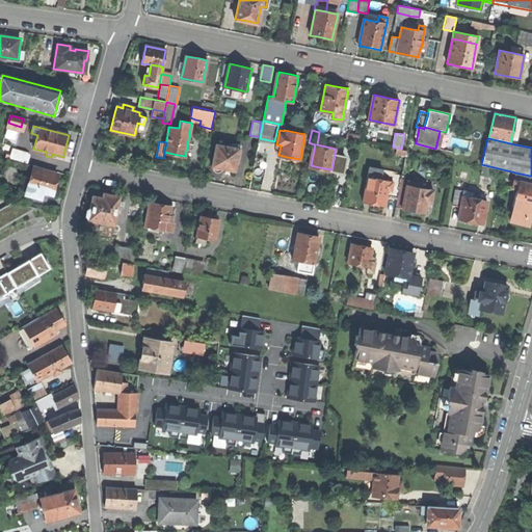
[(234,143),(233,147),(216,143),(212,164),(213,165),(213,167),(215,170),(218,171),(221,171),(223,169),(224,167),(230,168),(234,169),(236,162),(238,163),(241,149),(239,148),(240,144),(234,143)]
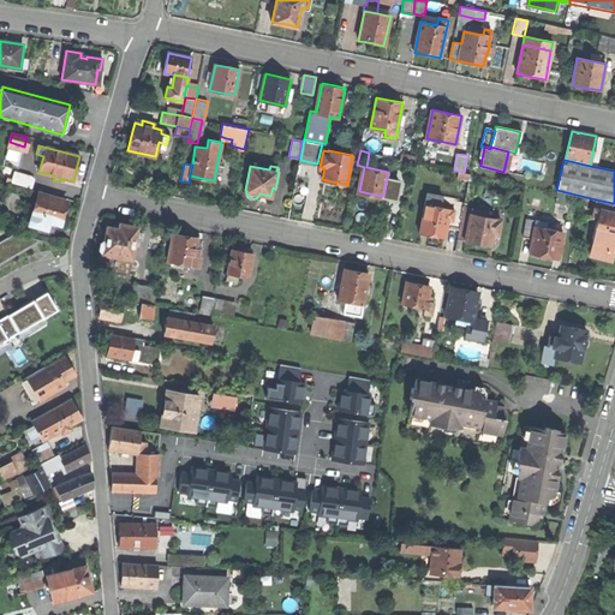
[(31,189),(34,179),(15,173),(12,183),(31,189)]
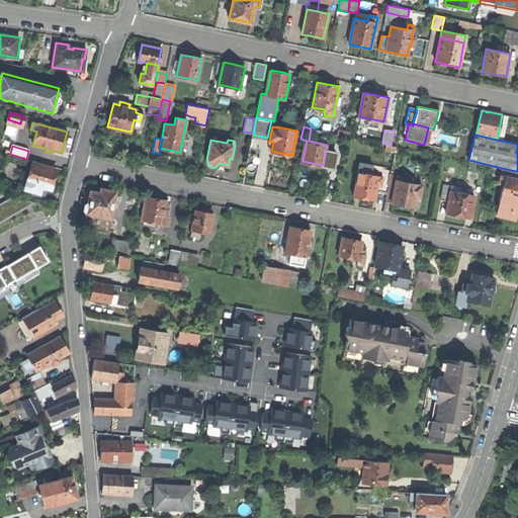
[(56,170),(32,163),(25,189),(39,193),(41,187),(51,189),(53,180),(56,170)]
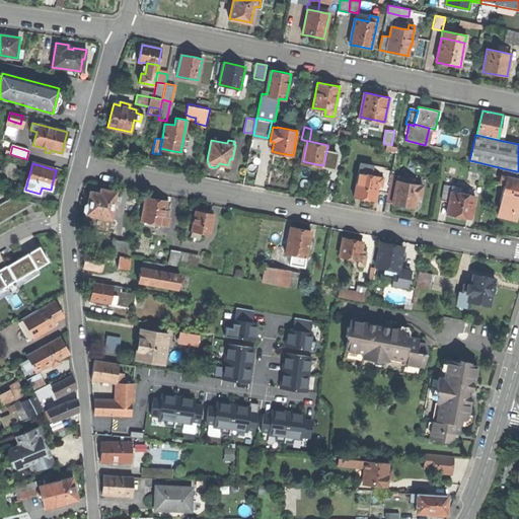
[(384,177),(378,176),(379,172),(377,172),(377,169),(360,166),(355,195),(364,197),(375,199),(376,191),(378,191),(379,186),(382,186),(384,177)]
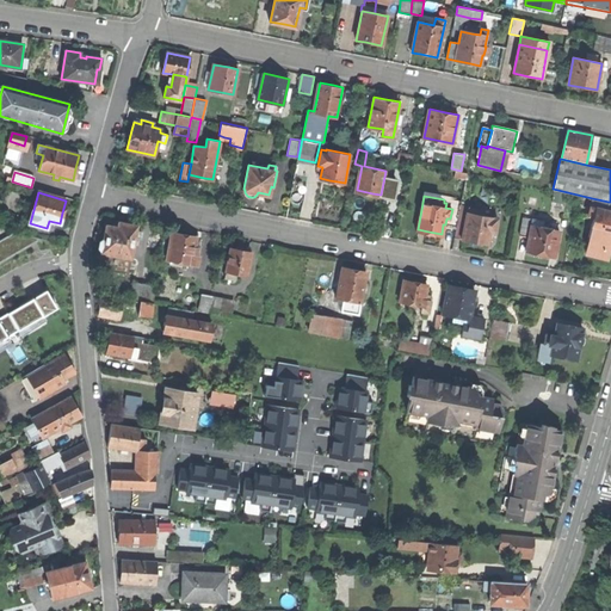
[(592,198),(590,208),(596,209),(606,211),(609,202),(592,198)]
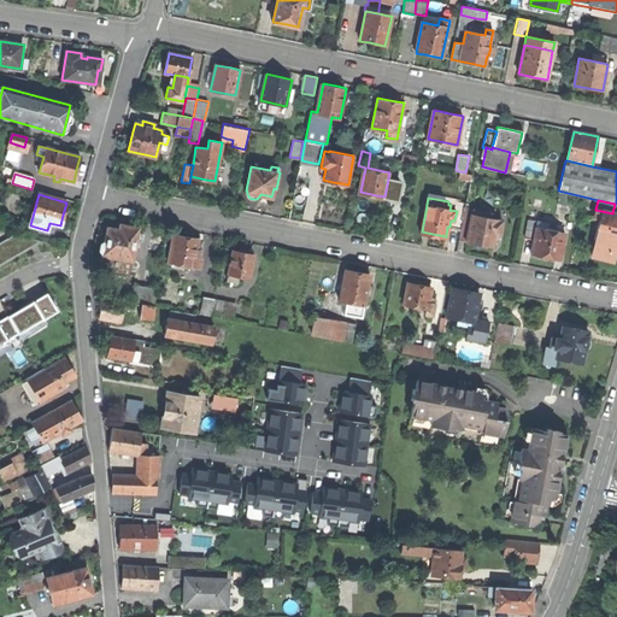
[(504,221),(489,217),(491,211),(474,207),(474,206),(466,205),(459,239),(486,244),(494,246),(497,234),(500,235),(504,221)]
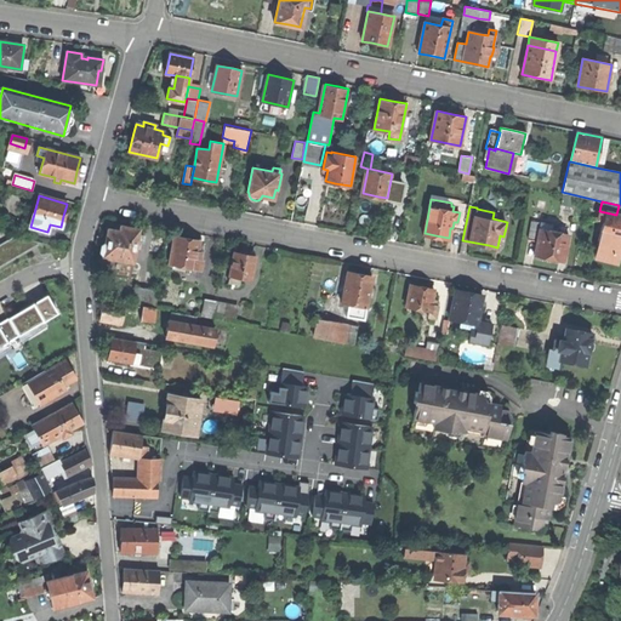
[(620,215),(616,215),(605,212),(604,221),(596,256),(617,261),(620,250),(620,246),(620,215)]
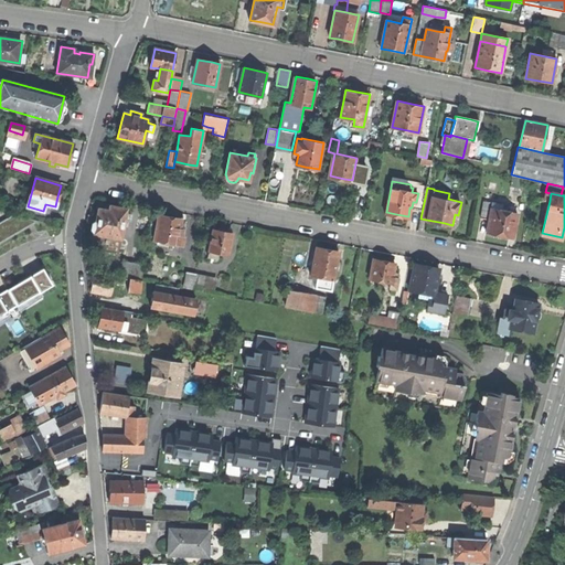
[(480,219),(489,220),(491,209),(500,210),(501,205),(483,202),(480,219)]
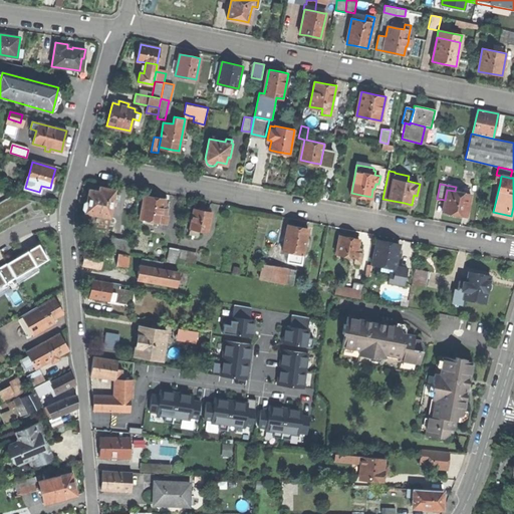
[(109,217),(112,200),(114,194),(114,191),(100,188),(99,192),(96,192),(89,190),(88,197),(87,202),(84,204),(83,208),(85,211),(85,212),(109,217)]
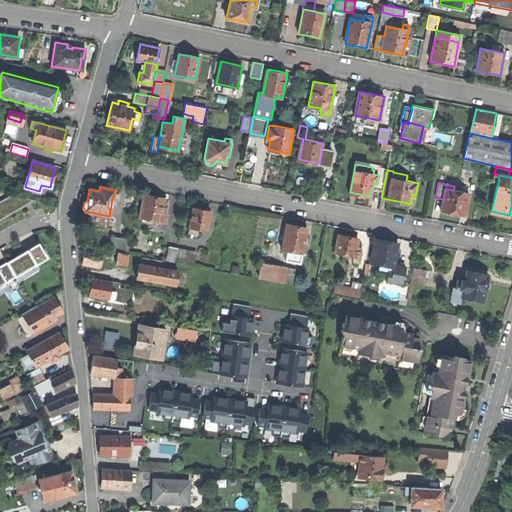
[(22,189),(0,201),(0,219),(30,203),(22,189)]
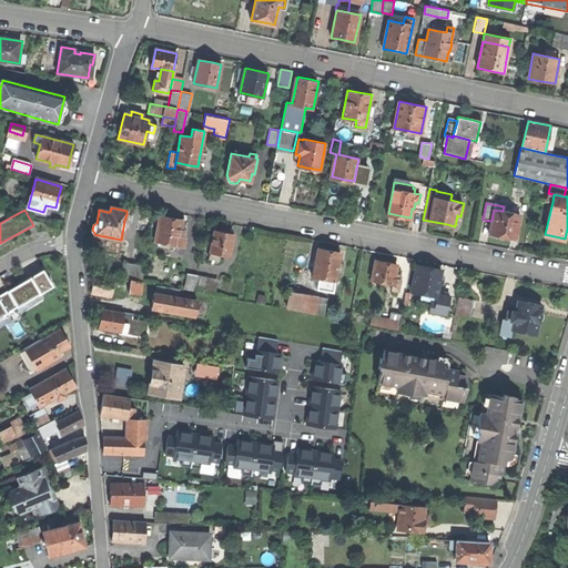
[(519,214),(503,211),(494,210),(492,221),(488,234),(498,236),(515,240),(519,214)]
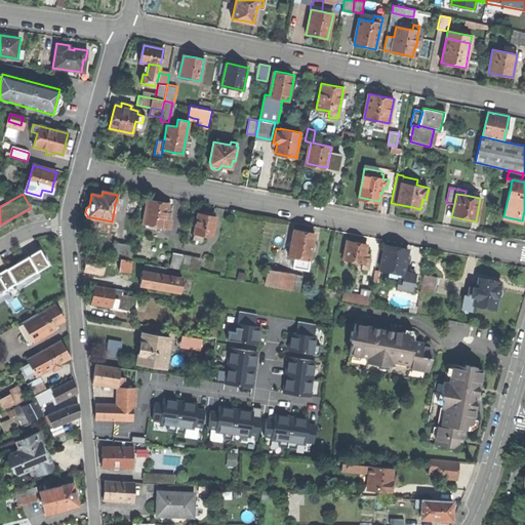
[(171,219),(170,219),(171,212),(167,212),(169,204),(163,203),(148,200),(144,224),(169,229),(171,219)]
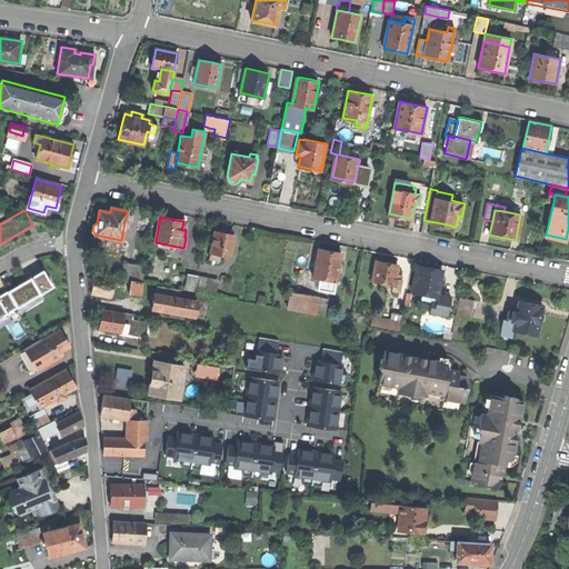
[(215,231),(210,253),(220,256),(229,257),(233,235),(231,235),(230,232),(227,231),(225,231),(222,232),(215,231)]
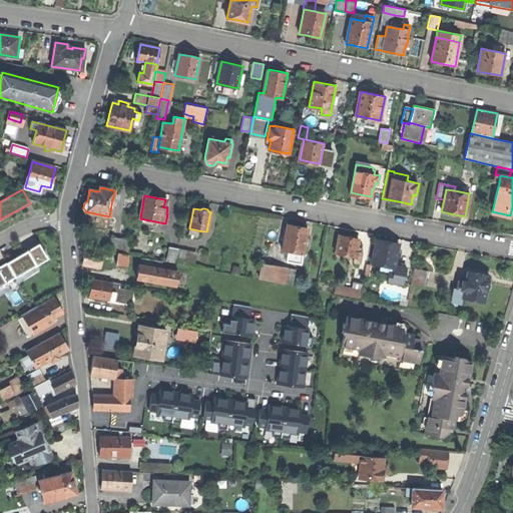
[(288,251),(302,253),(307,229),(297,227),(287,225),(283,250),(288,251)]
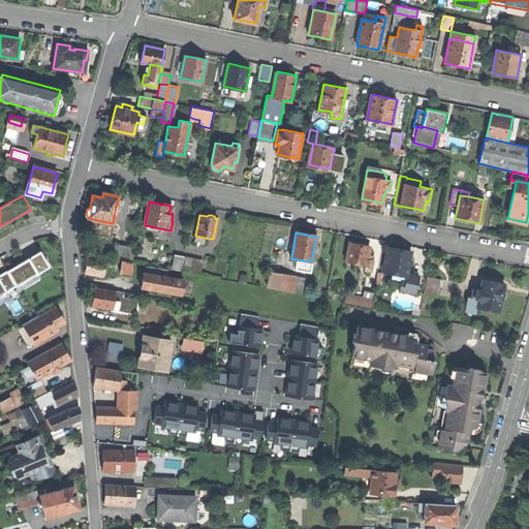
[(346,261),(366,266),(368,255),(369,247),(362,245),(350,243),(346,261)]
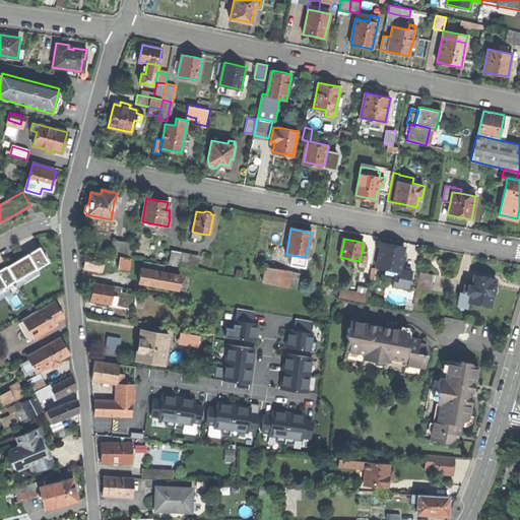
[(119,254),(118,257),(128,258),(129,259),(132,243),(113,240),(111,253),(119,254)]
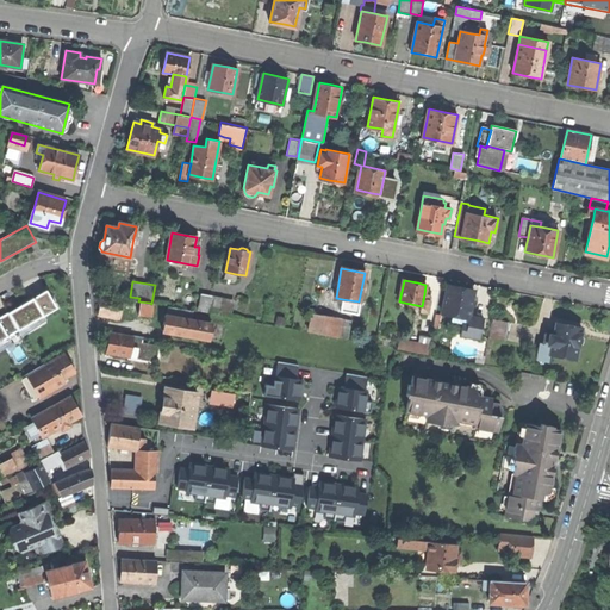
[(468,318),(470,316),(471,305),(472,300),(474,291),(465,288),(447,286),(442,313),(452,315),(450,322),(462,324),(464,317),(468,318)]
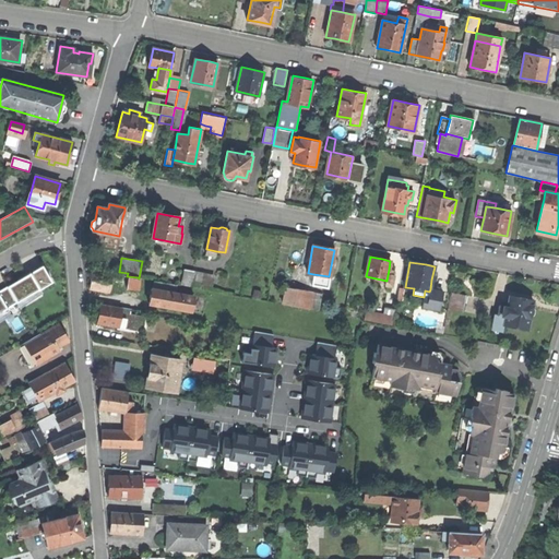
[(7,286),(16,302),(39,288),(51,282),(42,265),(18,280),(14,282),(7,286)]
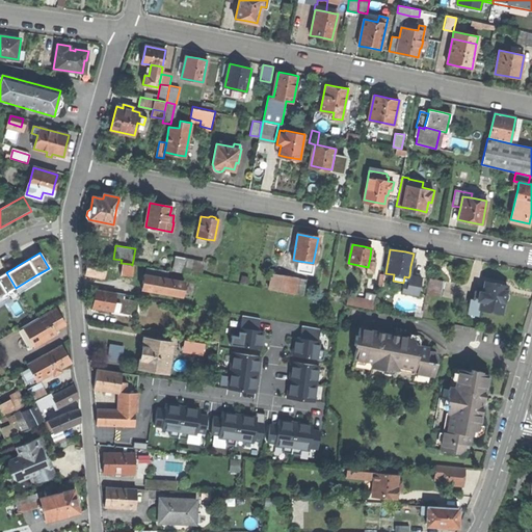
[(184,258),(175,256),(171,271),(181,272),(184,258)]
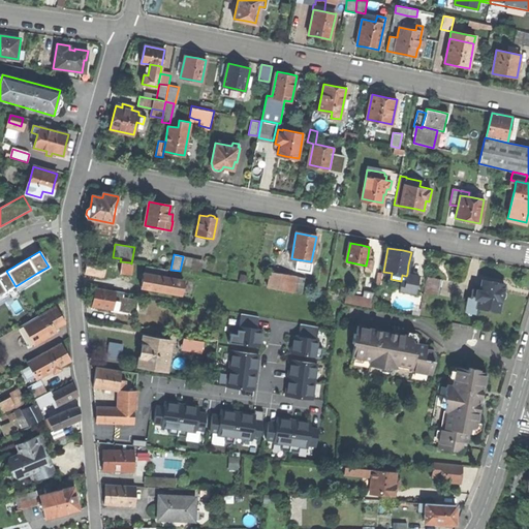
[(370,256),(368,255),(366,266),(365,270),(371,271),(373,260),(370,260),(370,256)]
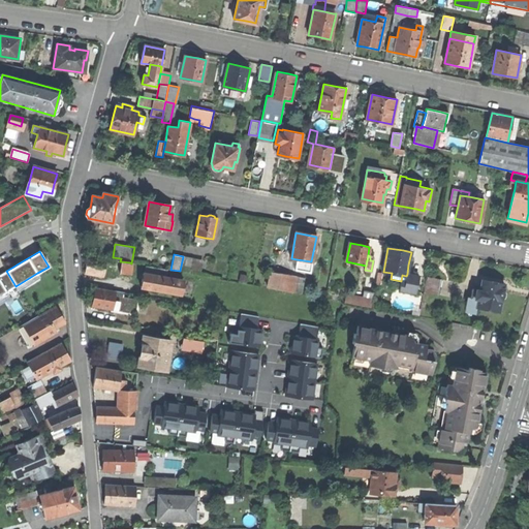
[(85,273),(103,276),(106,259),(88,256),(86,267),(85,273)]
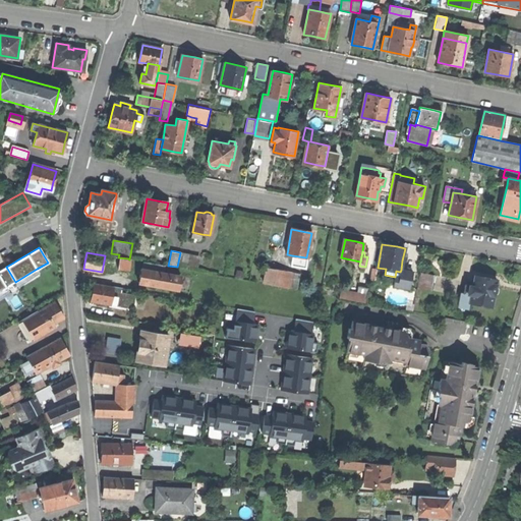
[(178,267),(186,268),(189,254),(181,252),(178,267)]
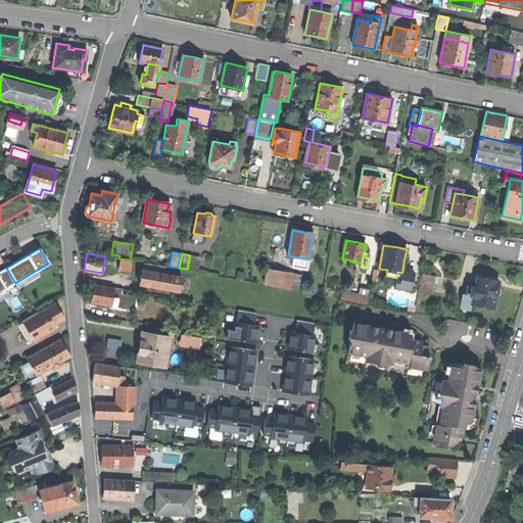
[(305,269),(307,258),(293,256),(291,267),(305,269)]
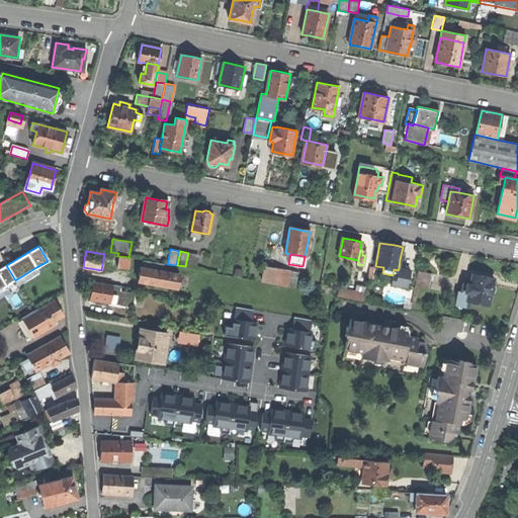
[(117,256),(115,267),(125,268),(127,257),(117,256)]
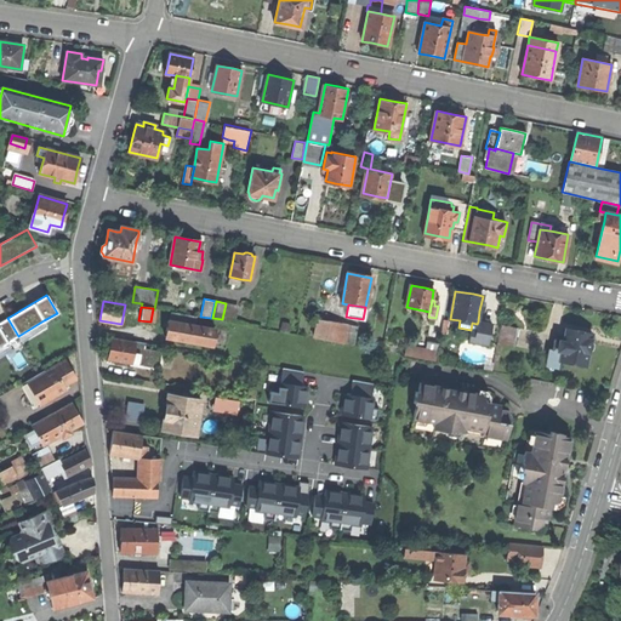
[(235,308),(227,307),(226,315),(234,318),(235,308)]
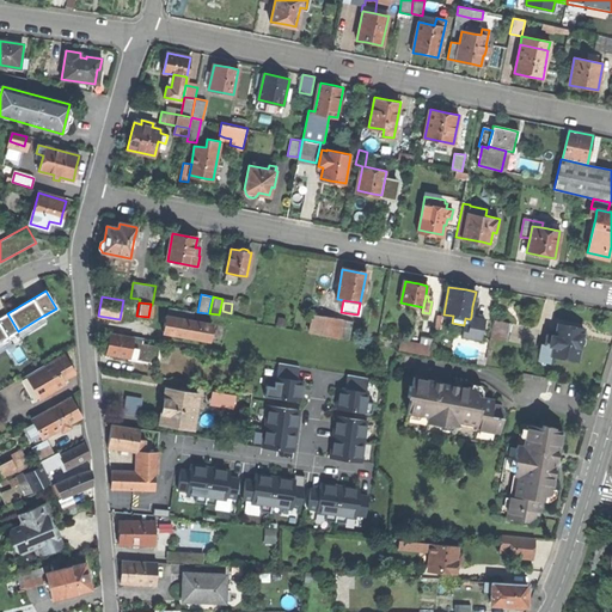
[(0,341),(7,337),(18,331),(7,313),(0,317),(0,341)]
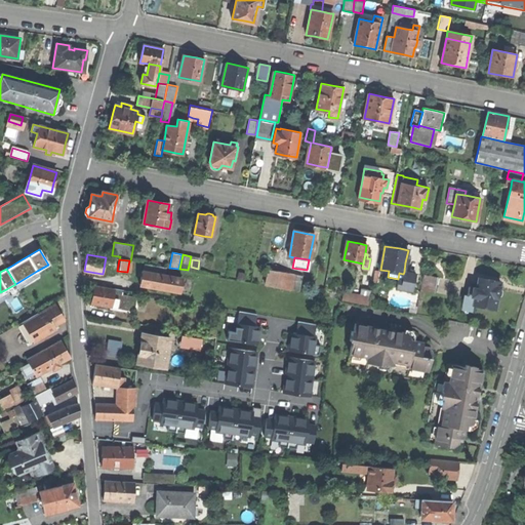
[(297,291),(299,276),(269,270),(266,285),(297,291)]
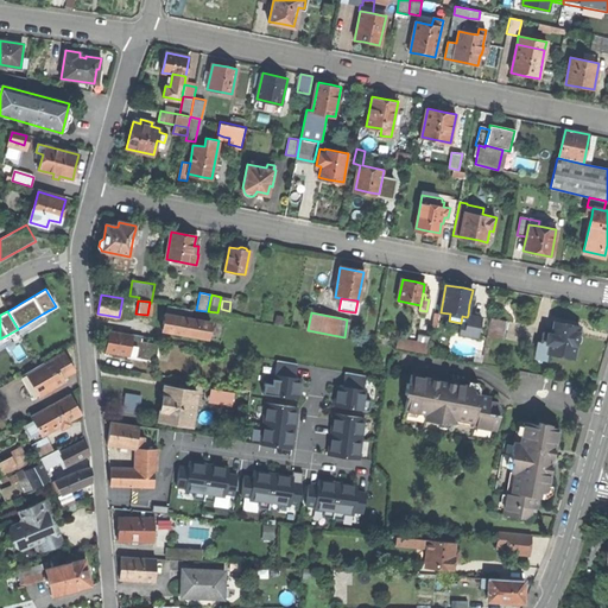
[(43,314),(18,329),(21,334),(45,320),(43,314)]
